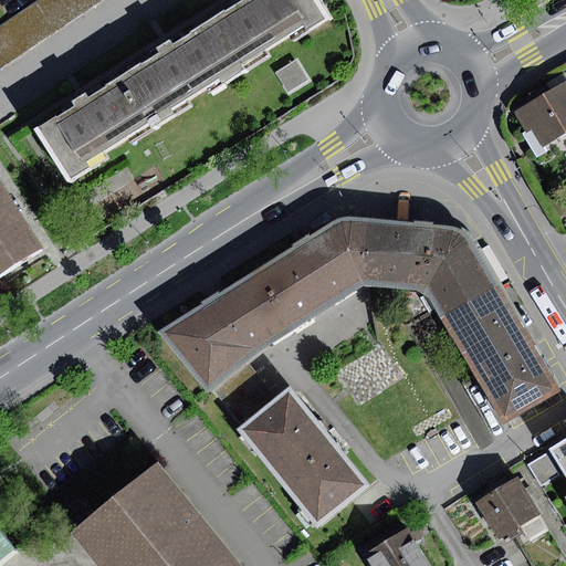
[(37,0),(0,24),(0,67),(102,0),(37,0)]
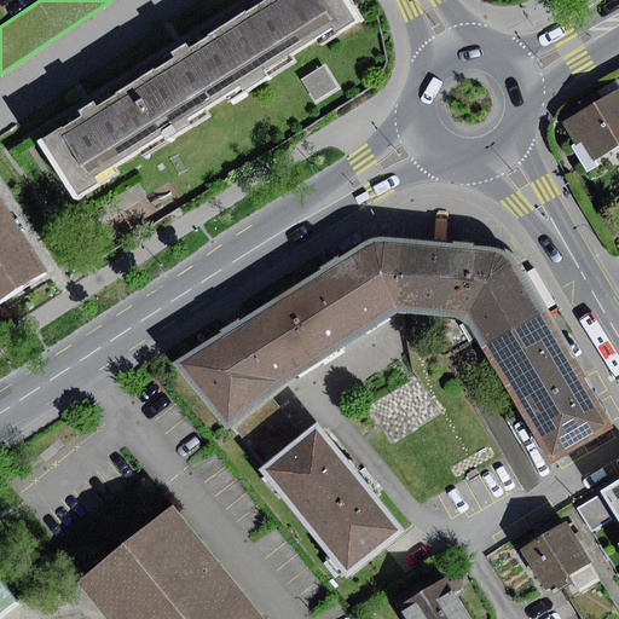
[(262,0),(227,22),(265,82),(296,64),(291,56),(317,40),(320,46),(363,21),(350,0),(262,0)]
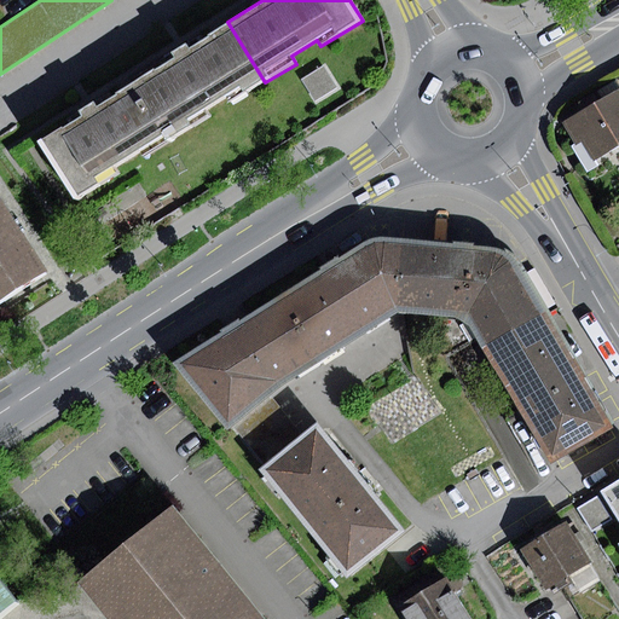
[(230,105),(265,82),(227,22),(189,46),(187,42),(179,47),(171,53),(173,57),(136,80),(173,139),(208,117),(204,111),(226,98),(230,105)]
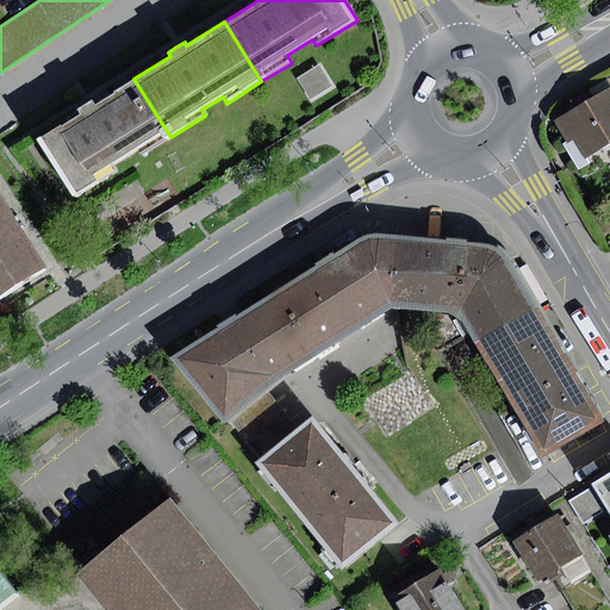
[(319,64),(297,79),(311,100),(334,86),(319,64)]
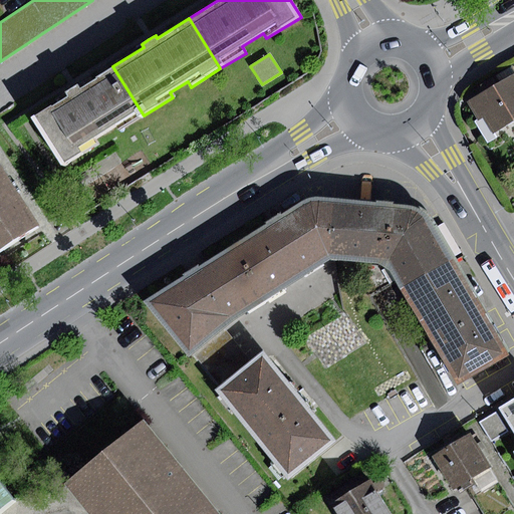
[(119,132),(144,115),(112,66),(80,86),(78,83),(72,87),(65,92),(67,95),(35,115),(65,164),(97,143),(95,140),(116,126),(119,132)]
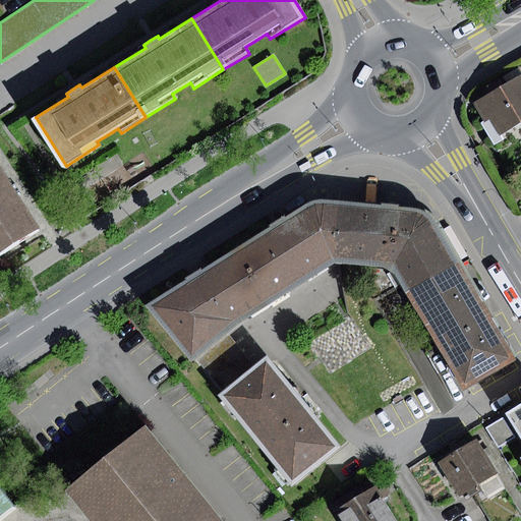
[(490,94),(474,103),(484,122),(490,118),(500,134),(520,121),(520,75),(506,84),(502,78),(486,87),(490,94)]
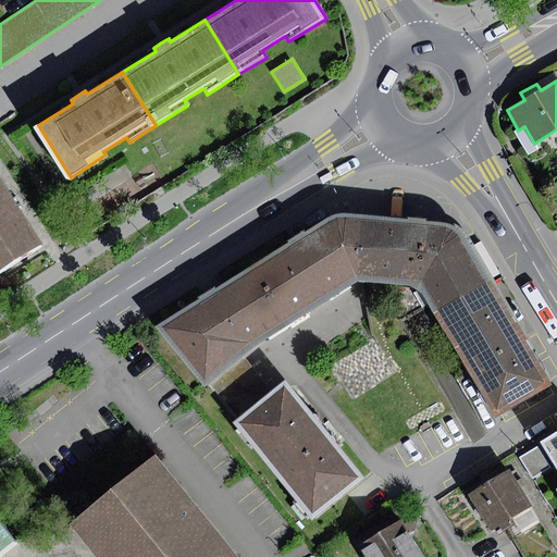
[(0,181),(0,271),(41,246),(16,206),(0,181)]
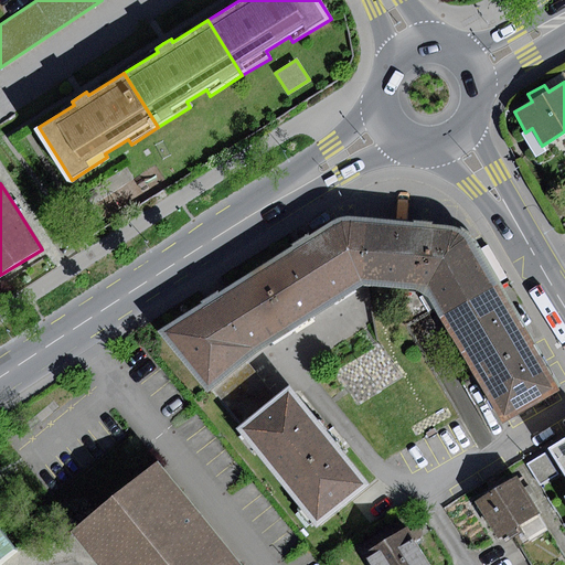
[(337,224),(364,285),(416,289),(429,298),(443,318),(498,286),(470,241),(465,235),(452,228),(342,221),(337,224)]
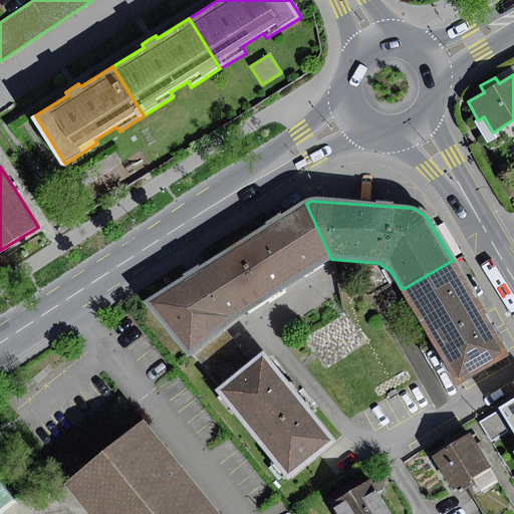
[(331,259),(306,204),(232,249),(264,302),(331,259)]
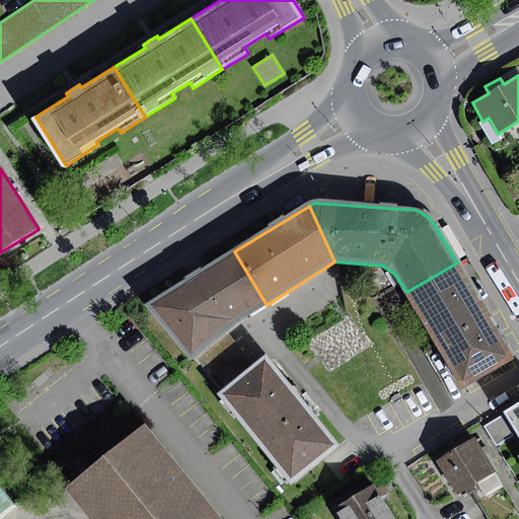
[(267,305),(234,251),(145,306),(191,360),(194,357),(227,331),(237,323),(267,305)]
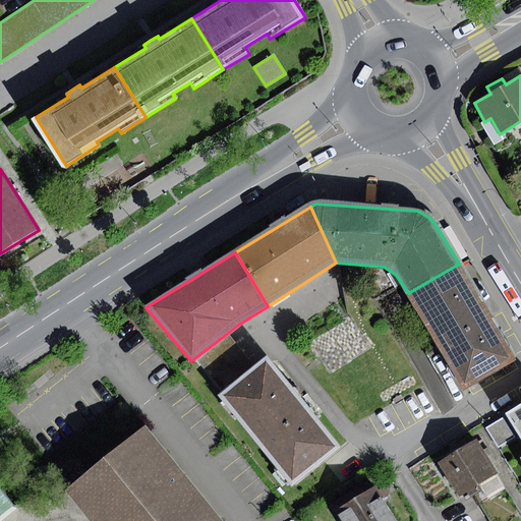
[(459,264),(408,293),(465,390),(516,360),(459,264)]
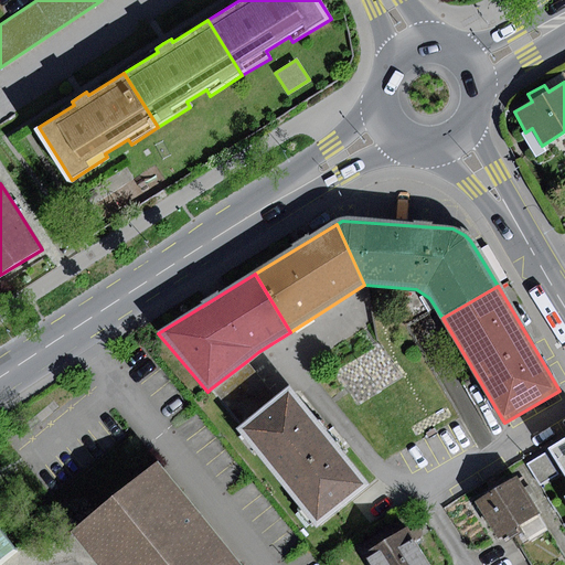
[(242,427),(278,397),(247,361),(211,388),(242,427)]
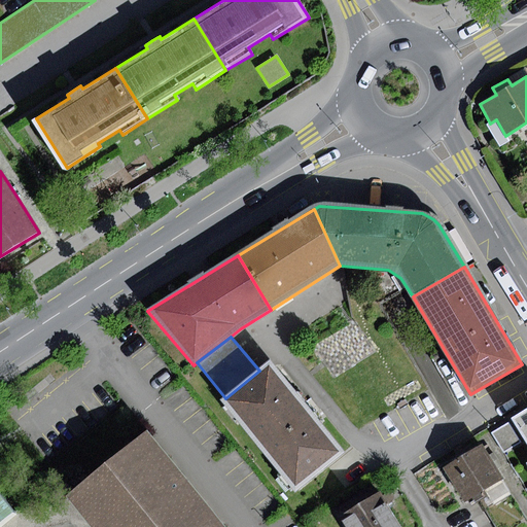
[(294,491),(344,451),(271,361),(259,371),(225,398),(221,401),(294,491)]
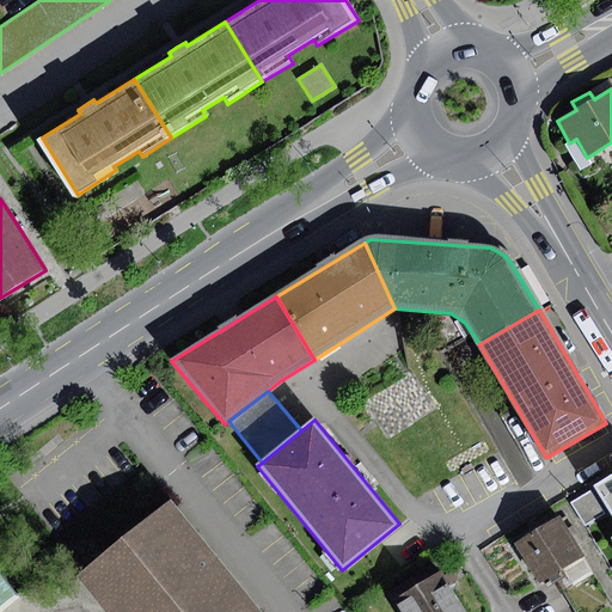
[(611,477),(595,488),(611,514),(611,477)]
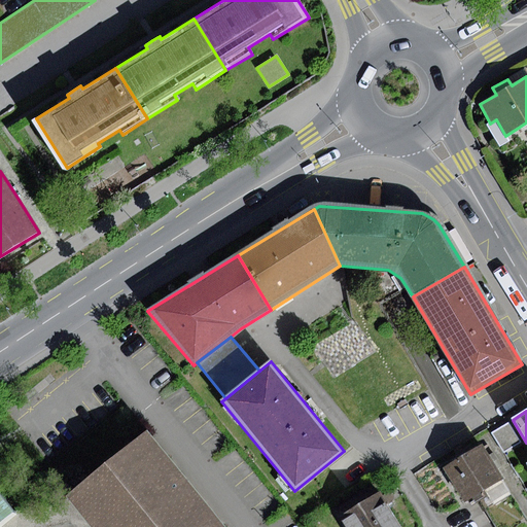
[(507,423),(491,433),(502,452),(519,443),(507,423)]
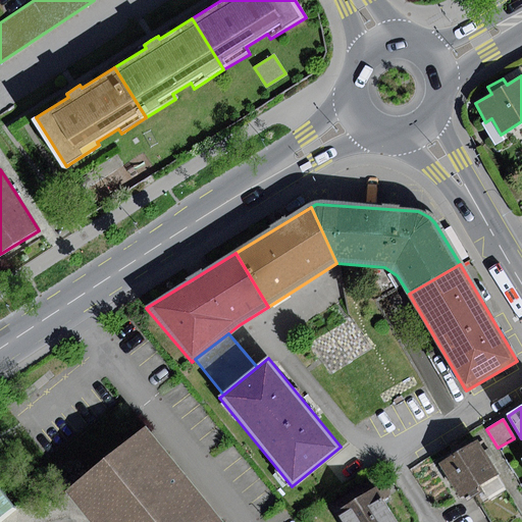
[(224,521),(148,431),(66,494),(88,521),(224,521)]
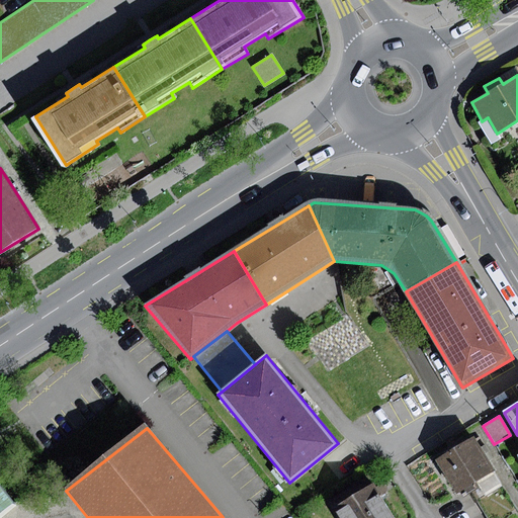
[(436,460),(457,495),(469,488),(496,472),(475,437),(436,460)]
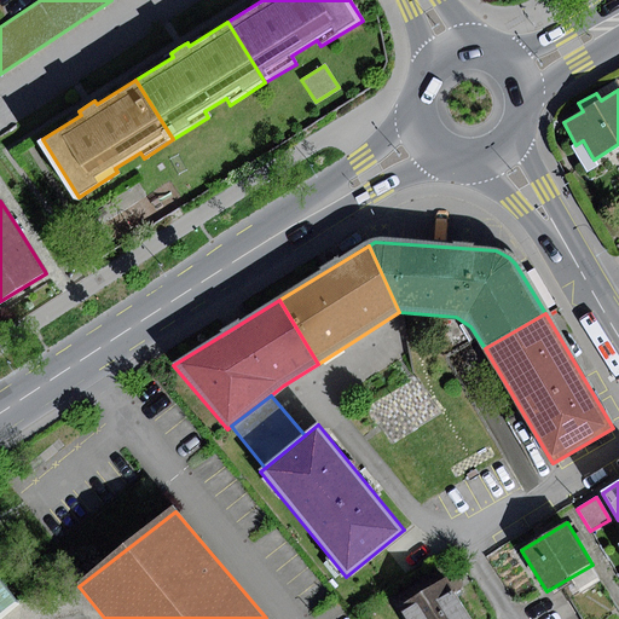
[(601,618),(618,608),(618,607),(593,565),(561,583),(583,618),(601,618)]
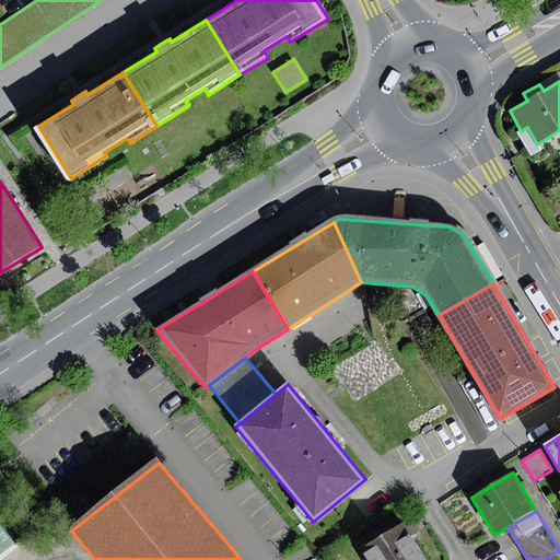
[(357,541),(362,550),(396,529),(391,521),(357,541)]
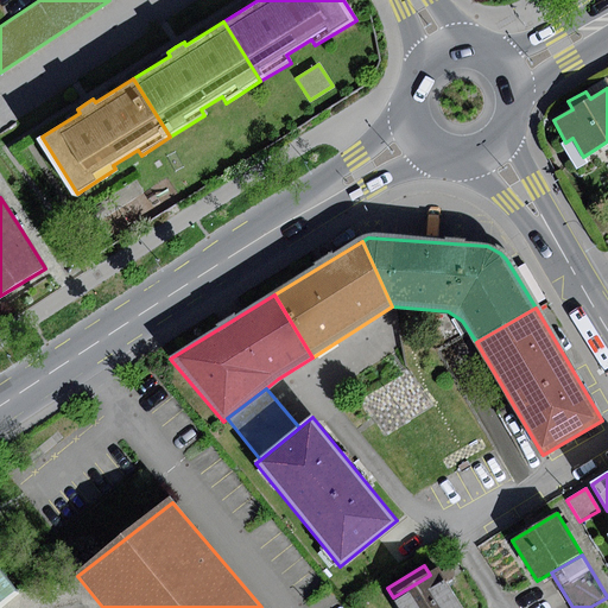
[(430,575),(393,597),(398,607),(463,607),(439,569),(430,575)]
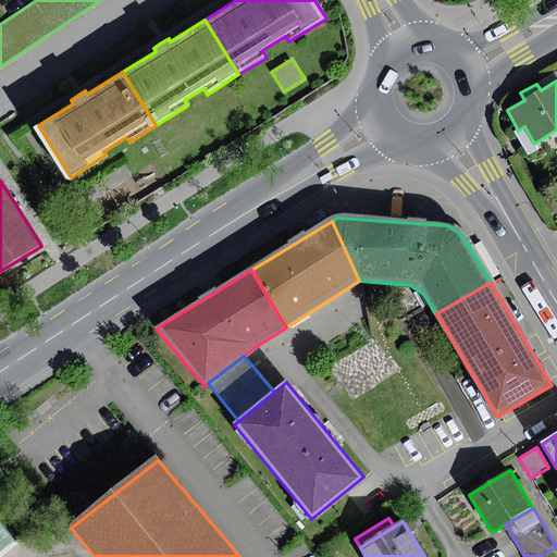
[(0,554),(14,544),(0,525),(0,554)]
